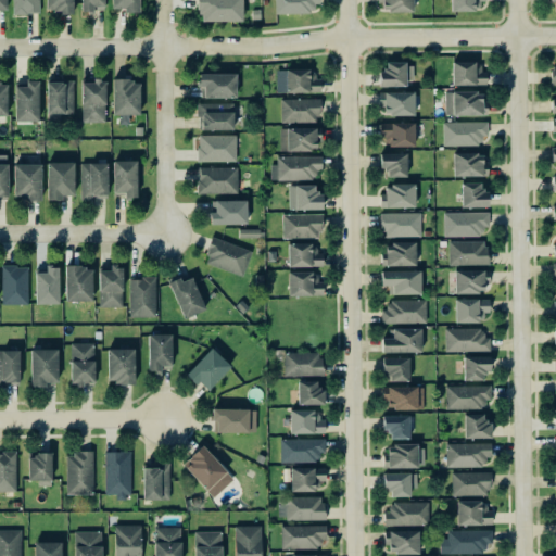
[(12,0),(12,13),(39,13),(38,0),(12,0)]
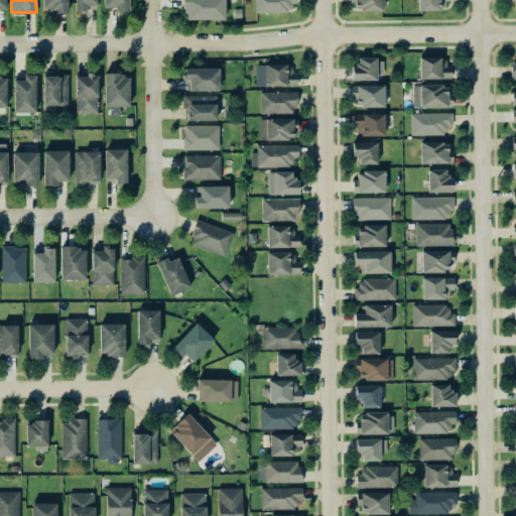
[(41,0),(41,11),(67,11),(67,0),(41,0)]
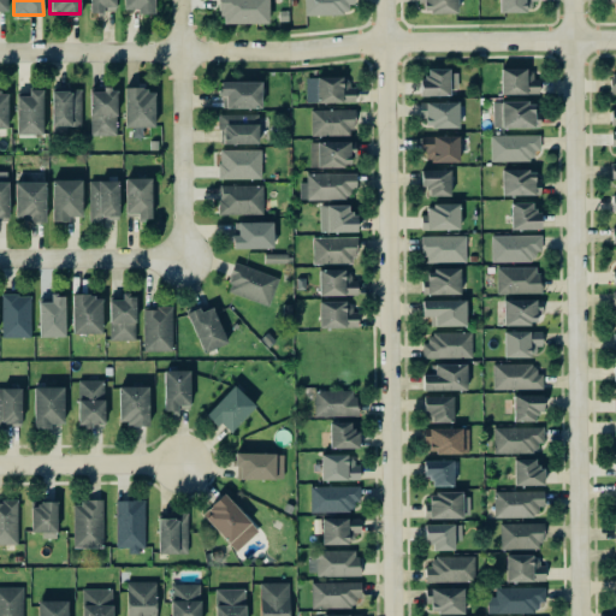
[(116,6),(114,0),(89,0),(89,12),(102,12),(102,6),(116,6)]
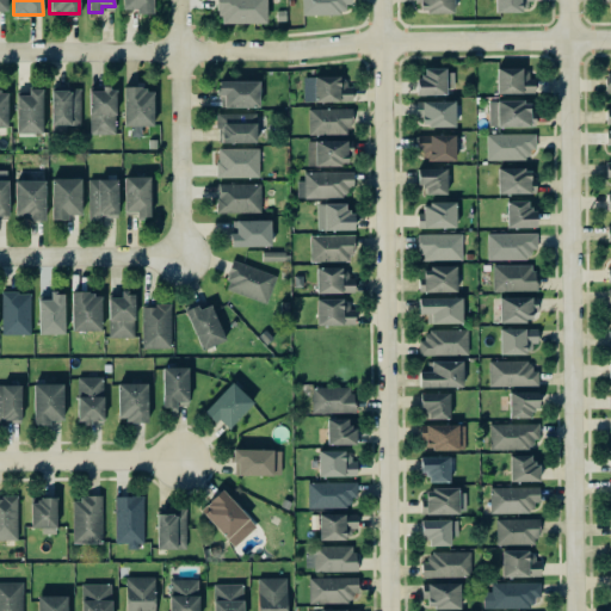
[(152,11),(152,0),(122,0),(122,11),(152,11)]
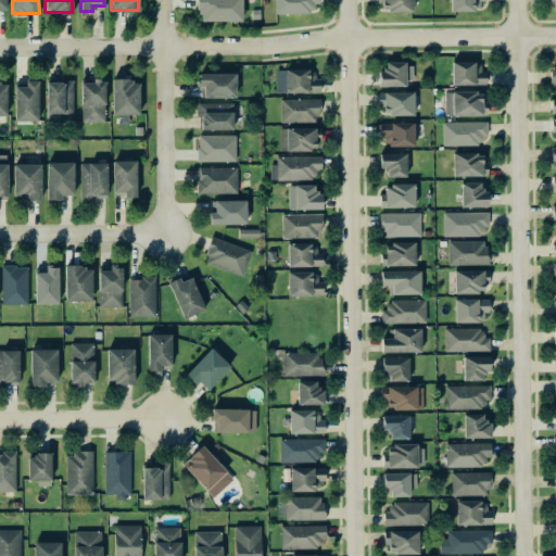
[(198,0),(198,21),(241,21),(241,0),(198,0)]
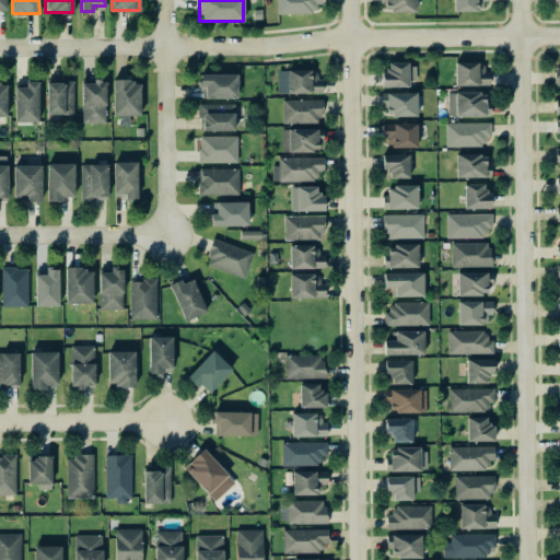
[(276,0),(277,13),(314,12),(314,3),(321,2),(321,0),(276,0)]
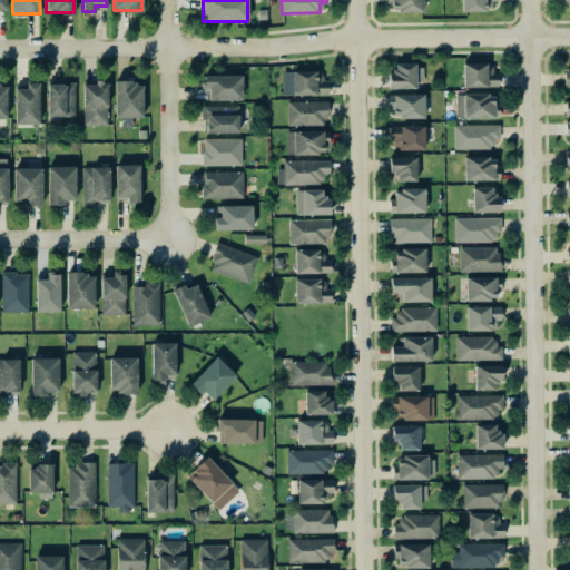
[(422,11),(422,0),(389,0),(390,11),(422,11)]
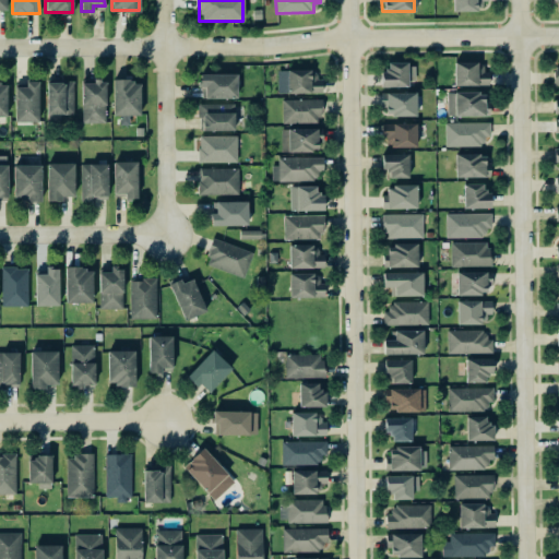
[(487,0),(452,0),(453,11),(478,10),(478,1),(487,1),(487,0)]
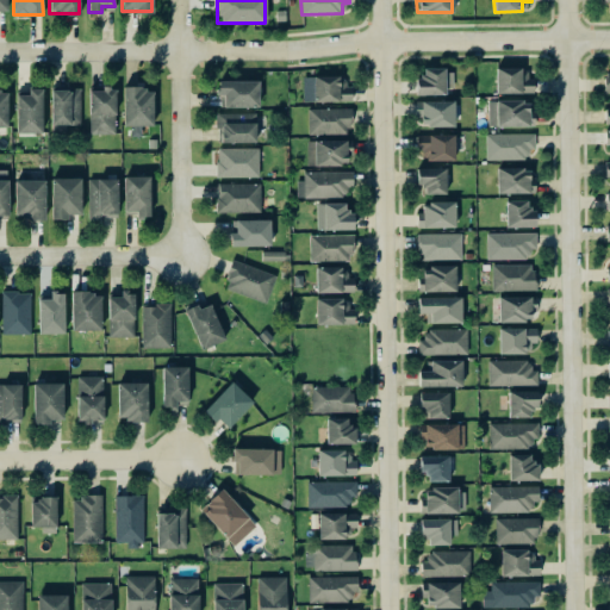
[(495,68),(496,93),(530,92),(530,67),(495,68)]
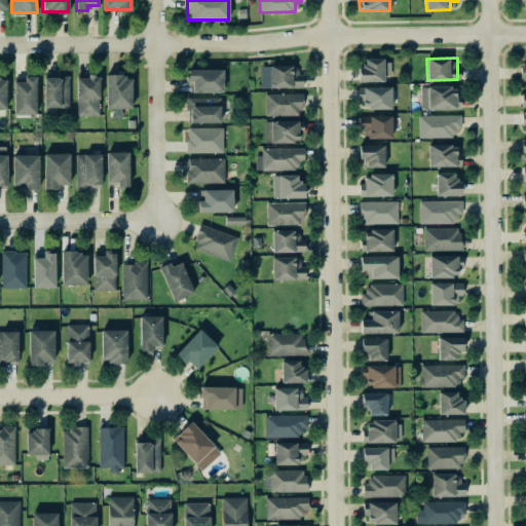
[(360,80),(390,79),(389,59),(360,60),(360,80)]
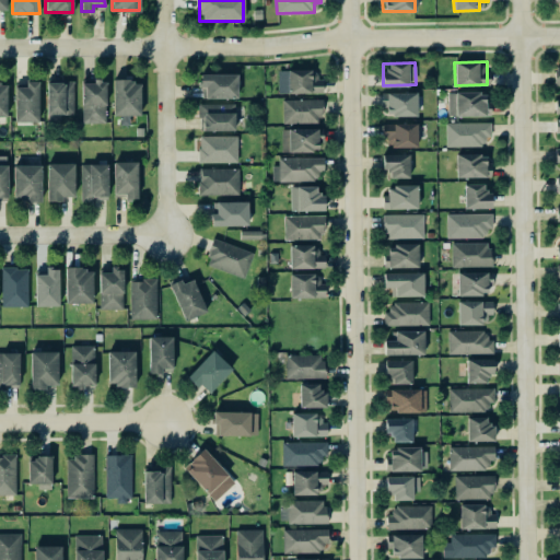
[(314,69),(288,69),(288,93),(322,93),(322,79),(314,79),(314,69)]
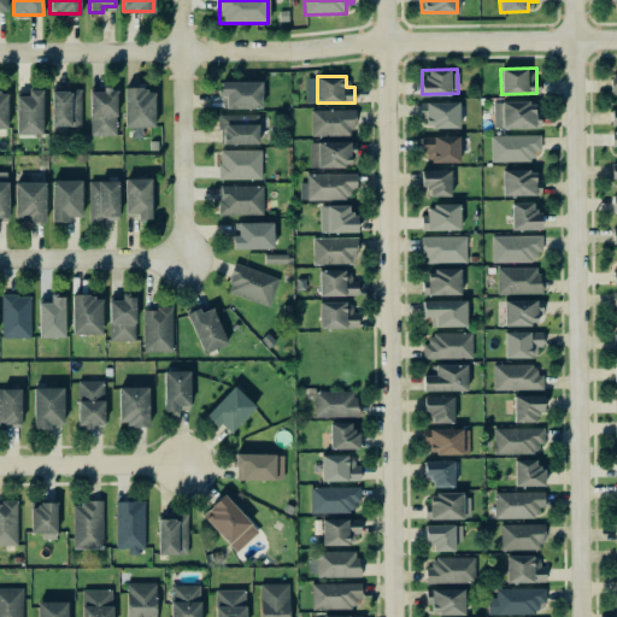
[(225,109),(262,107),(260,81),(219,82),(221,95),(225,95),(225,109)]
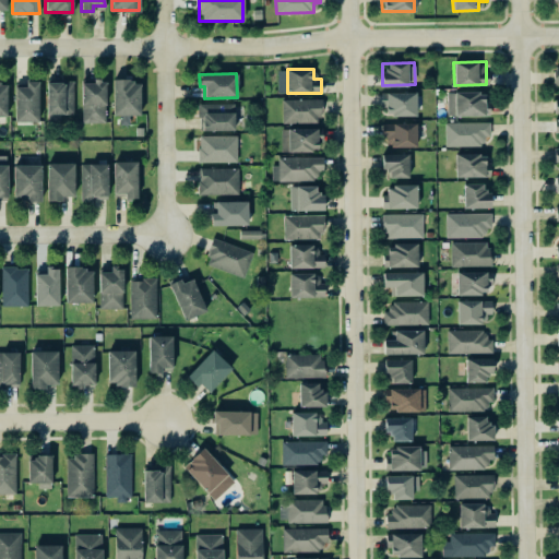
[(46,79),(46,121),(60,121),(59,114),(73,114),(72,78),(46,79)]
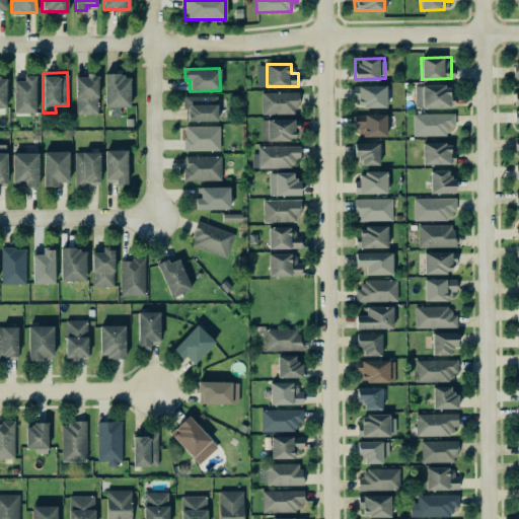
[(34,74),(23,75),(23,79),(13,80),(13,113),(35,113),(34,74)]
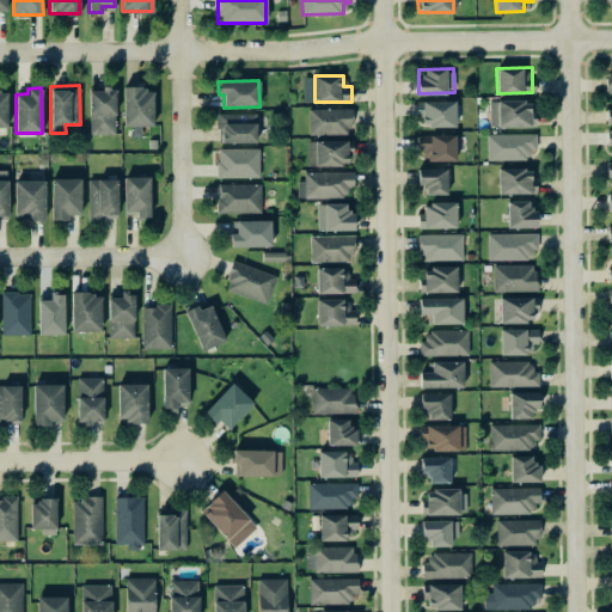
[(152,87),(122,87),(123,126),(153,126),(152,87)]
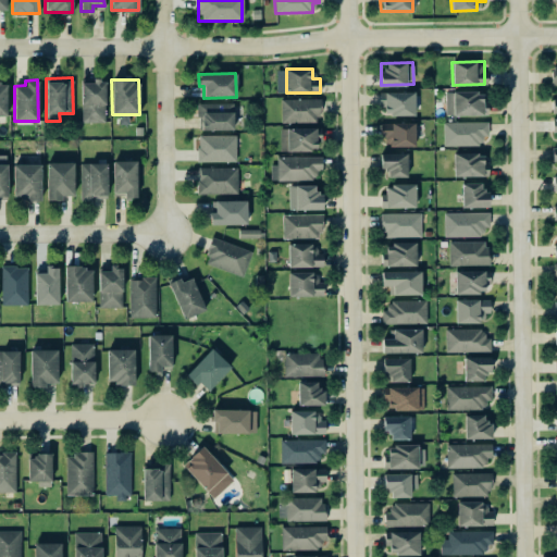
[(81,121),(104,121),(104,81),(81,81),(81,121)]
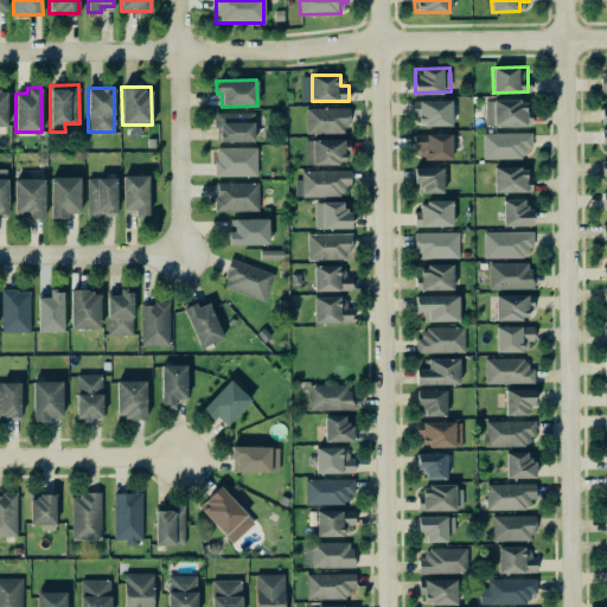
[(451,98),(414,100),(415,126),(451,125),(451,98)]
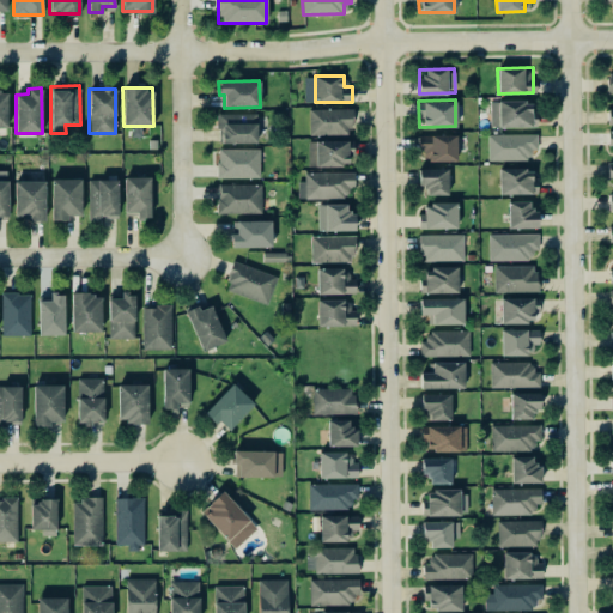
[(490,127),(535,126),(535,116),(530,116),(530,101),(490,102),(490,127)]
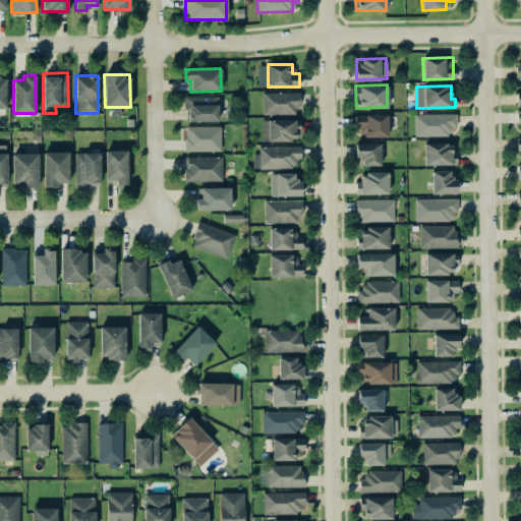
[(298,114),(298,93),(263,92),(263,114),(298,114)]
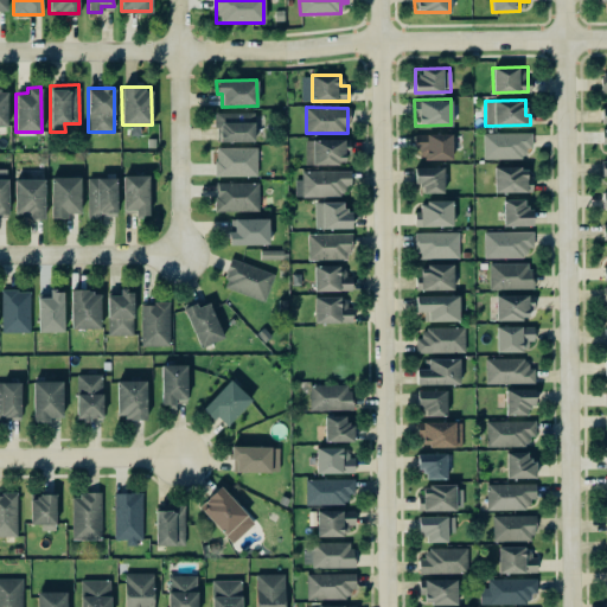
[(254,141),(254,112),(213,113),(213,127),(218,127),(218,141),(254,141)]
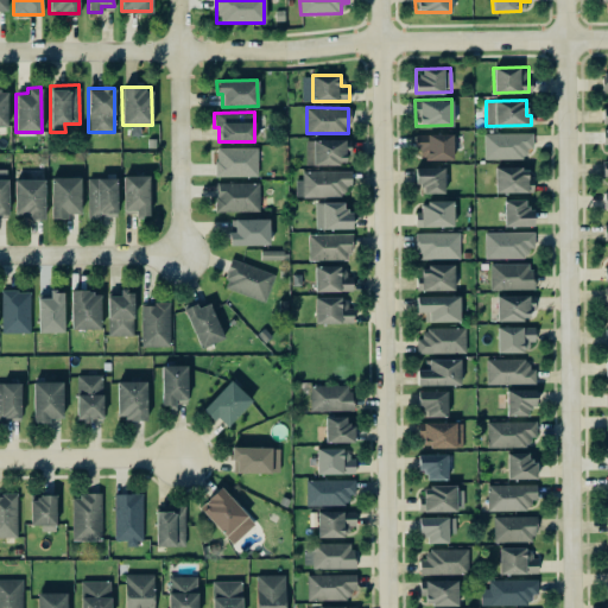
[(525,158),(525,149),(532,147),(532,132),(482,133),(483,159),(525,158)]
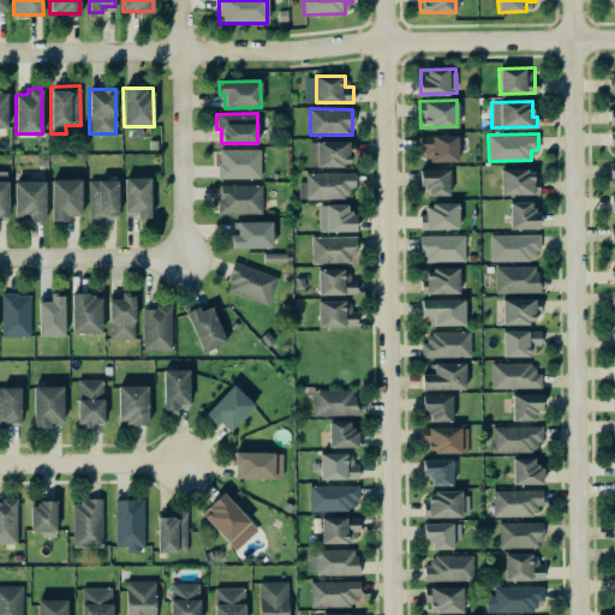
[(458,161),(458,135),(422,135),(423,161),(458,161)]
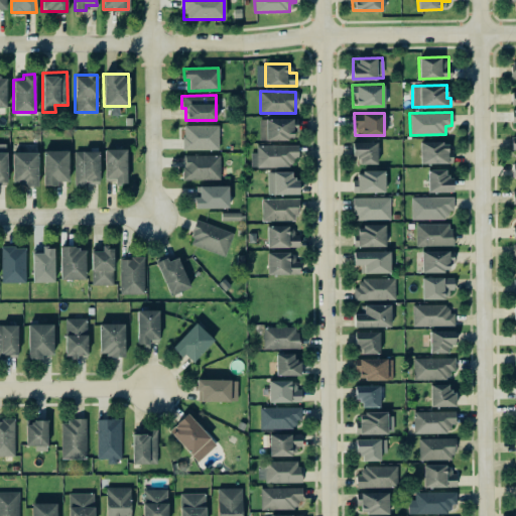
[(259,119),(258,139),(292,139),(293,120),(259,119)]
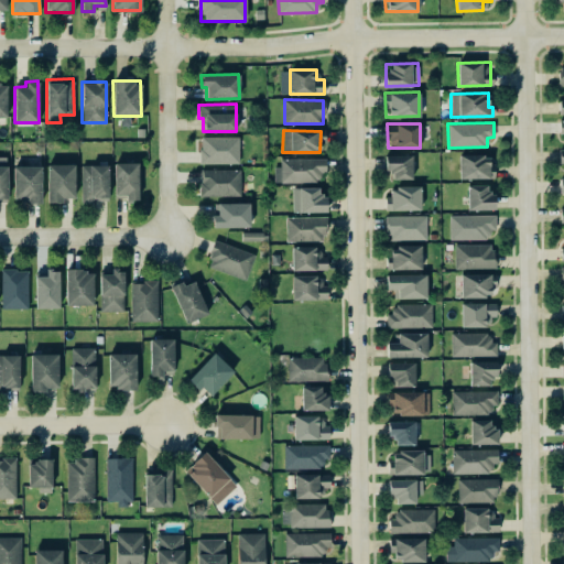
[(239,163),(238,137),(199,137),(201,164),(239,163)]
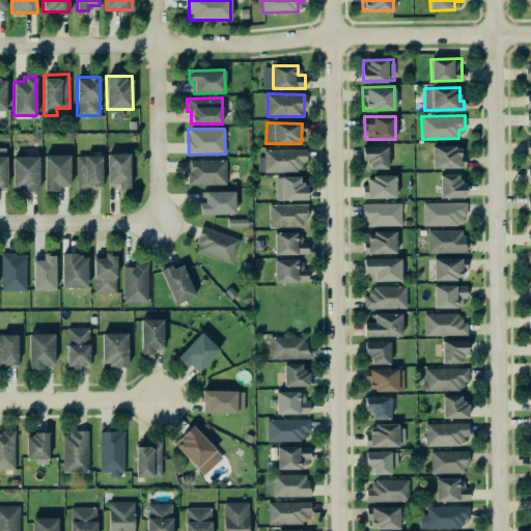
[(387,145),(361,146),(362,161),(367,160),(367,168),(387,168),(387,145)]
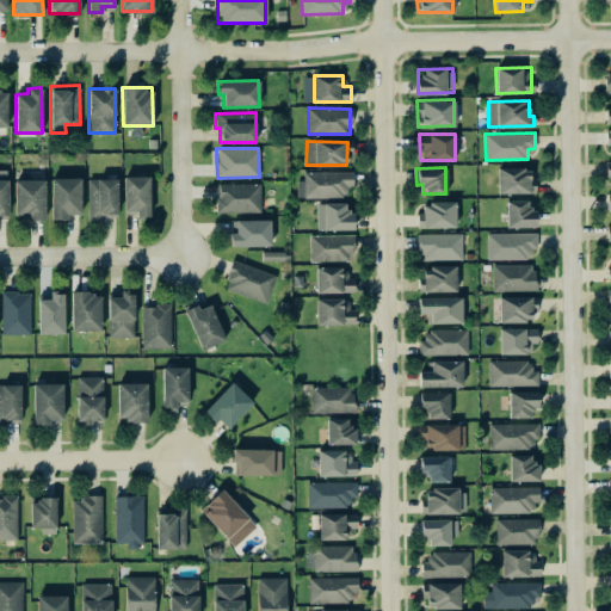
[(497,193),(535,192),(535,180),(530,180),(530,167),(497,167),(497,193)]
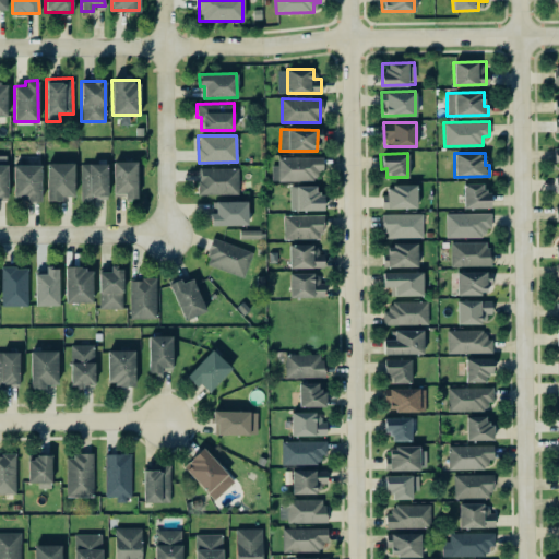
[(322,157),(274,156),(273,180),(321,180),(322,157)]
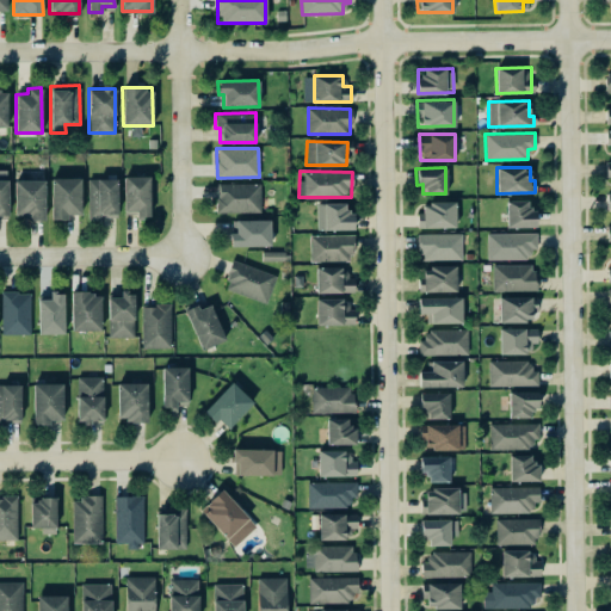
[(149,217),(148,176),(123,177),(124,214),(136,214),(136,217),(149,217)]
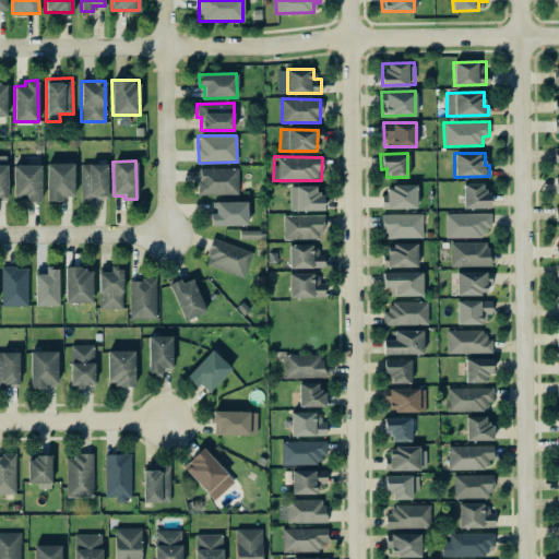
[(73,163),(46,163),(47,201),(62,201),(62,197),(74,195),(73,163)]
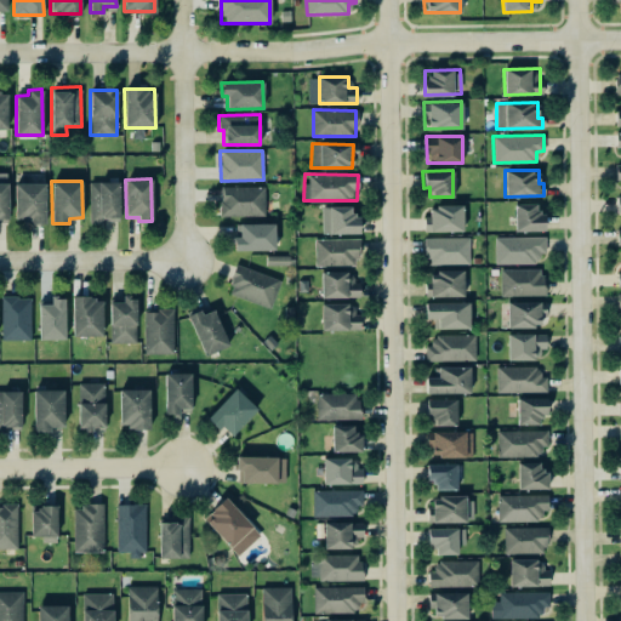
[(119,181),(89,181),(89,222),(104,222),(104,220),(119,220),(119,181)]
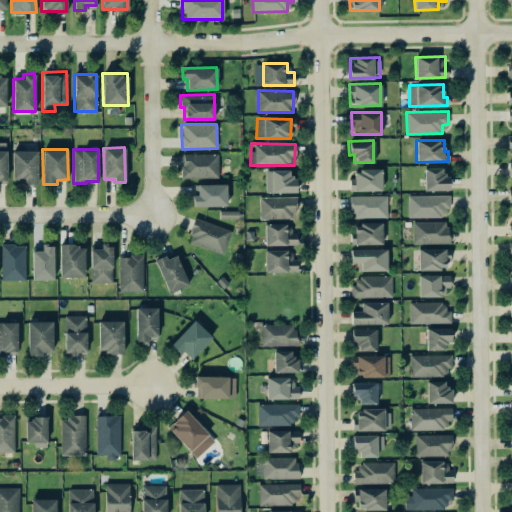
[(12,150),(11,183),(37,183),(37,151),(12,150)]
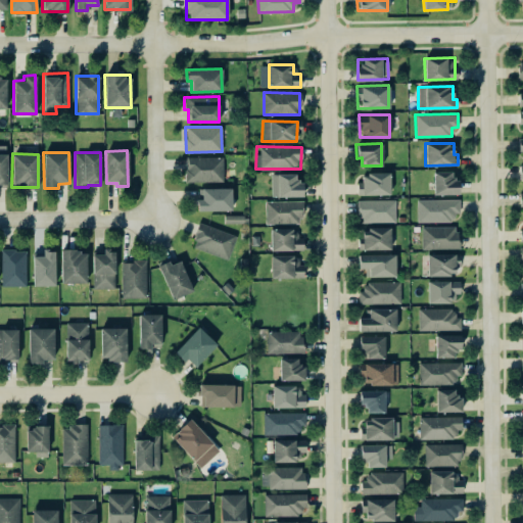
[(186,157),(186,182),(223,181),(222,156),(186,157)]
